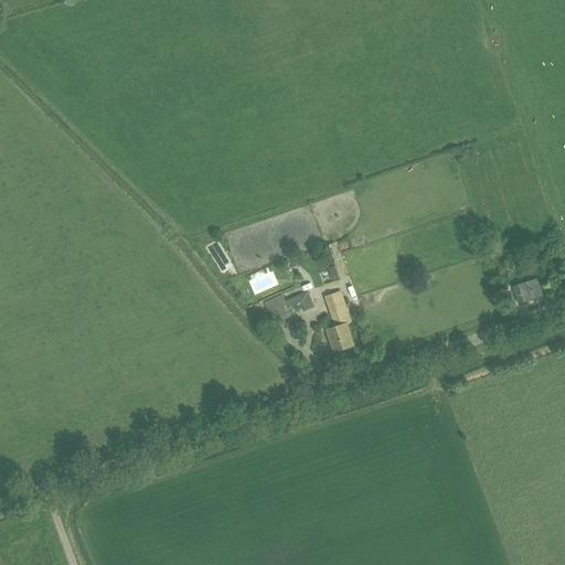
[(347,256),(338,258),(342,276),(351,274),(347,256)]
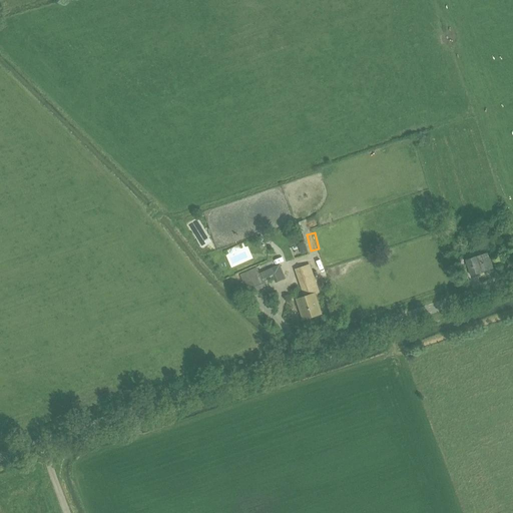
[(468,237),(471,248),(479,245),(475,235),(468,237)]
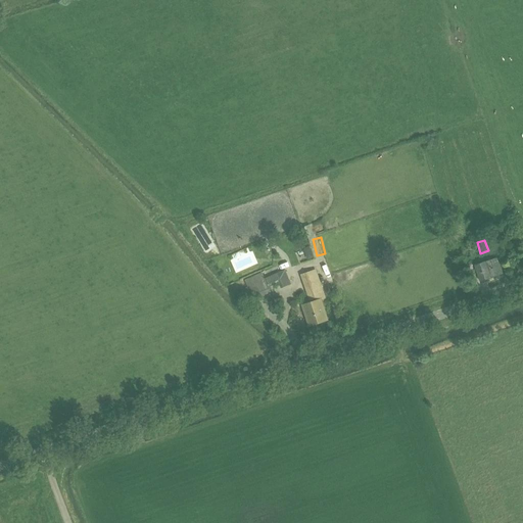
[(263,262),(267,270),(279,265),(275,255),(263,262)]
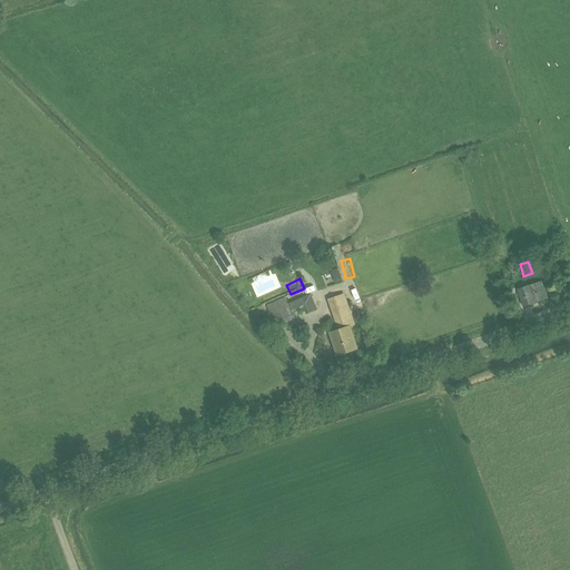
[(518,288),(523,306),(549,298),(542,281),(518,288)]
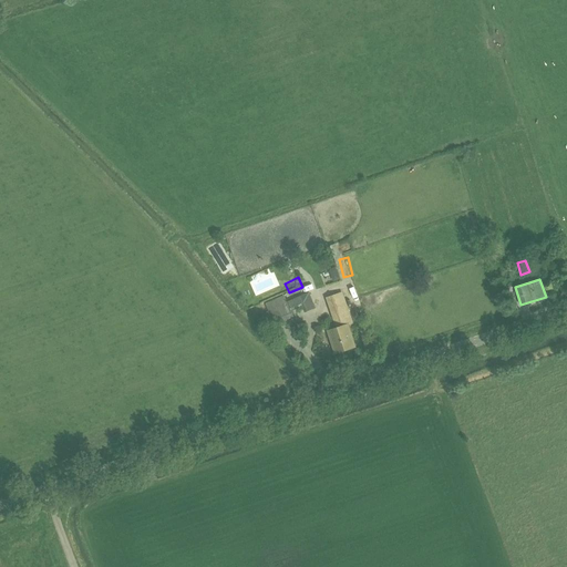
[(276,280),(259,285),(263,292),(278,287),(276,280)]
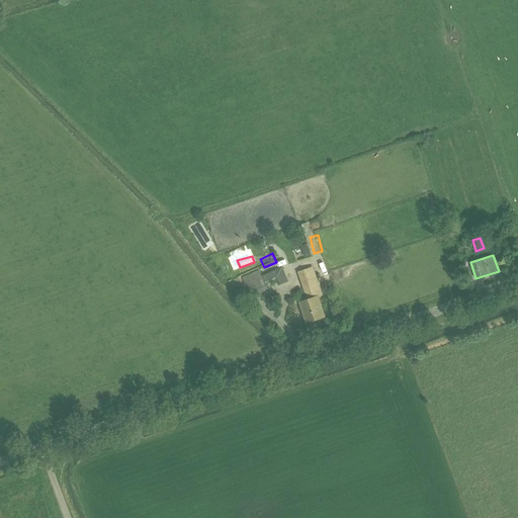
[(298,272),(308,299),(300,301),(307,322),(324,317),(318,297),(323,295),(314,267),(298,272)]
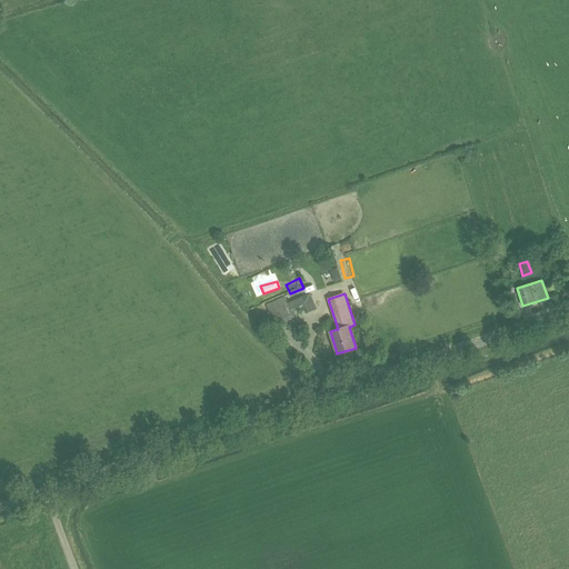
[(289,303),(293,312),(306,307),(309,312),(317,309),(310,295),(289,303)]
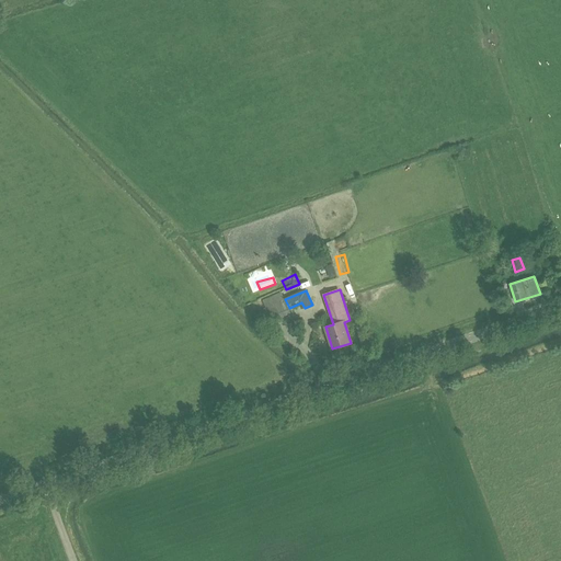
[(261,311),(266,324),(292,313),(289,308),(285,299),(282,293),(263,301),(266,308),(261,311)]
